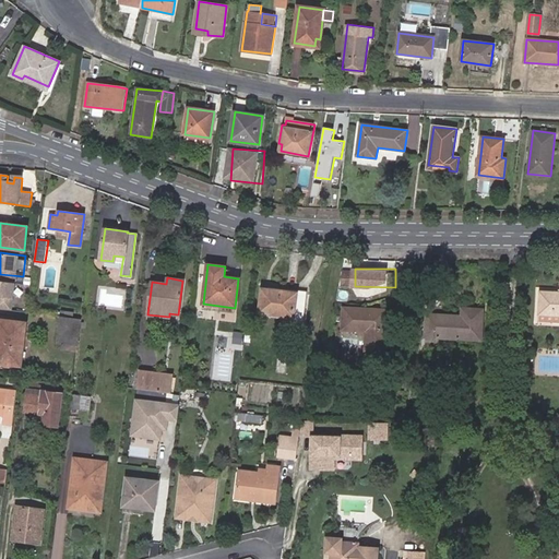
[(0,308),(18,310),(20,282),(0,280),(0,308)]
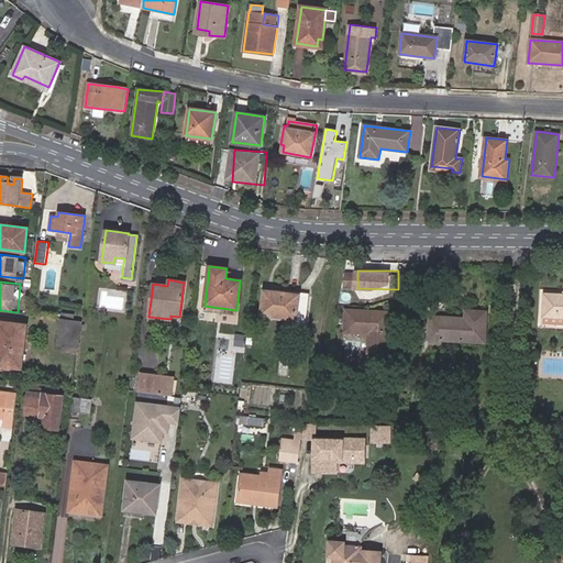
[(307,296),(264,290),(262,315),(304,320),(307,296)]
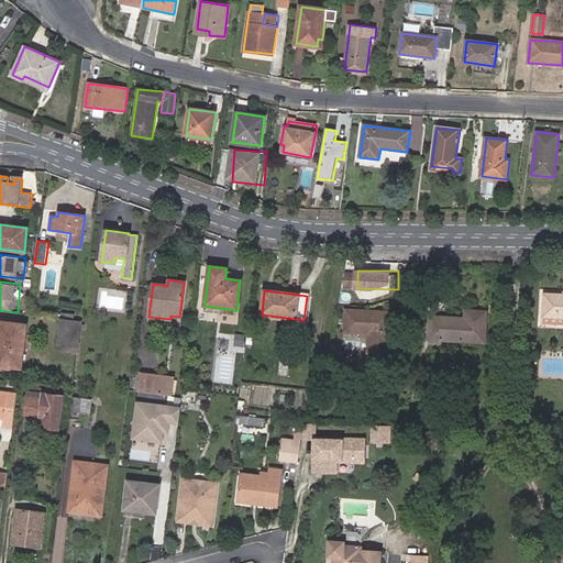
[(562,294),(543,294),(542,318),(562,318),(562,294)]
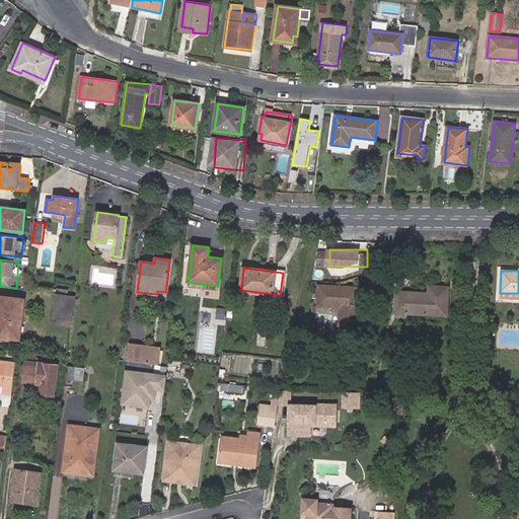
[(359,288),(319,285),(317,306),(340,307),(339,325),(357,326),(359,288)]
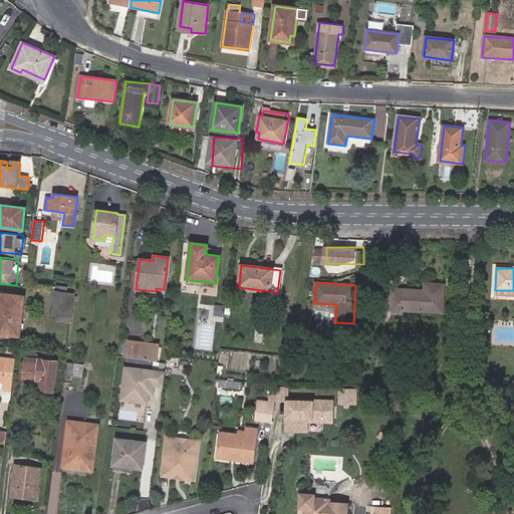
[(424,290),(393,288),(392,310),(442,313),(444,284),(425,283),(424,290)]
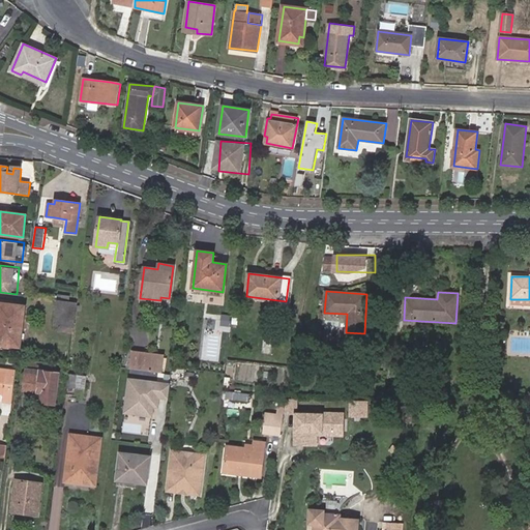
[(74,334),(78,302),(56,300),(53,325),(59,326),(58,332),(74,334)]
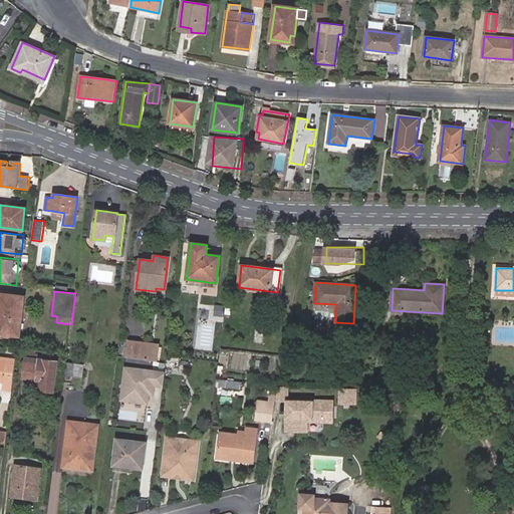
[(24,296),(0,292),(0,333),(19,336),(24,296)]
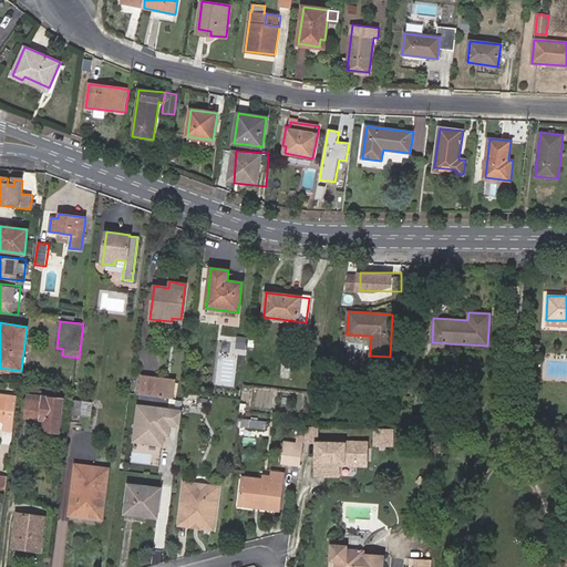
[(142,375),(140,394),(163,398),(166,379),(142,375)]
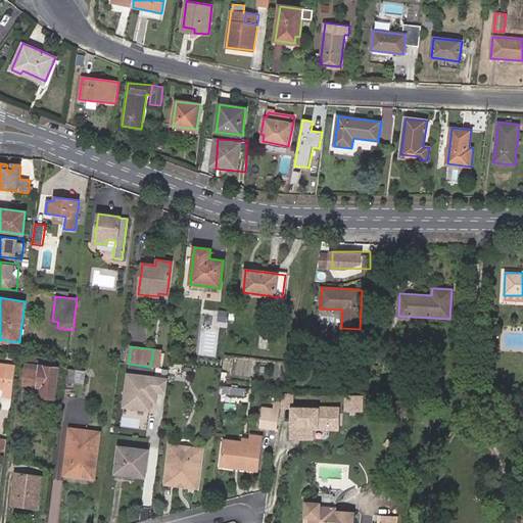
[(150,367),(158,368),(161,350),(153,349),(150,367)]
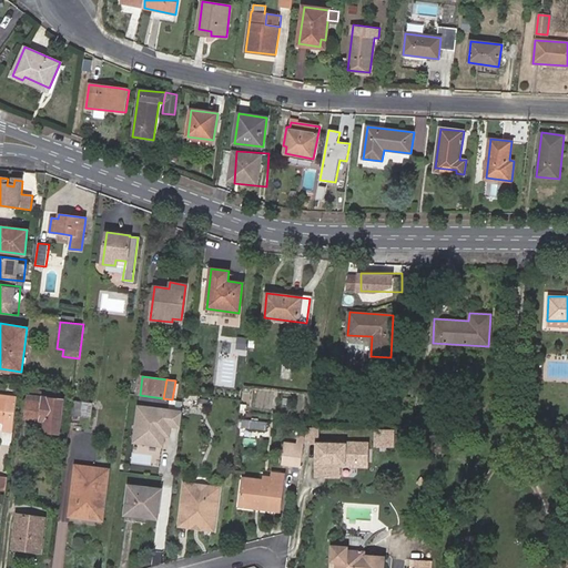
[(13,432),(18,397),(0,394),(0,421),(4,422),(3,429),(13,432)]
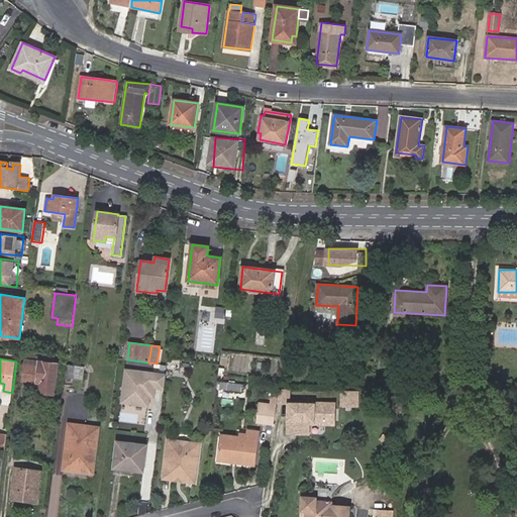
[(65,378),(66,371),(57,370),(58,364),(37,362),(37,366),(26,365),(24,380),(41,382),(40,393),(54,395),(53,398),(62,399),(65,378)]
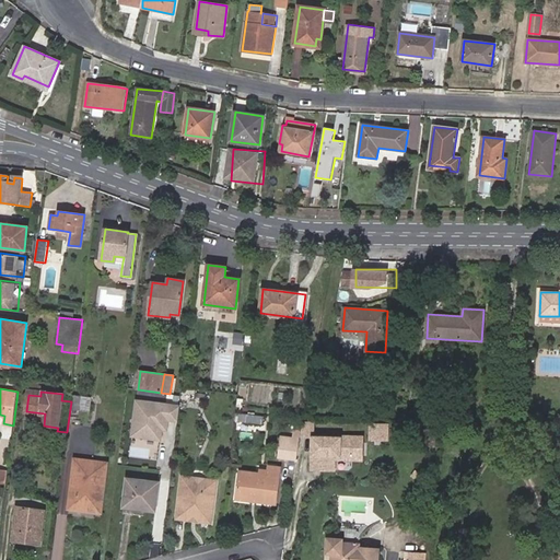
[(81,396),(72,395),(71,401),(70,409),(79,410),(81,396)]
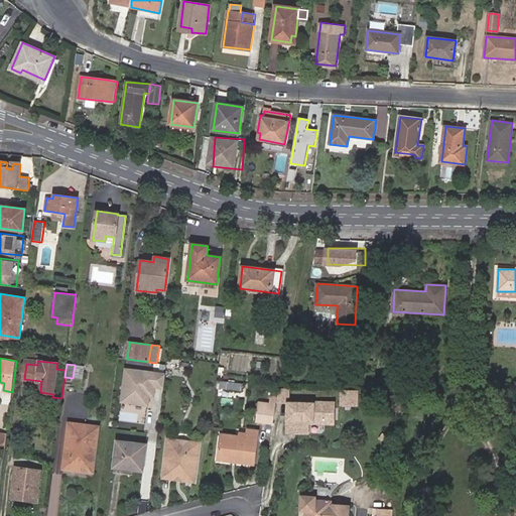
[(81,379),(83,366),(75,365),(73,378),(81,379)]
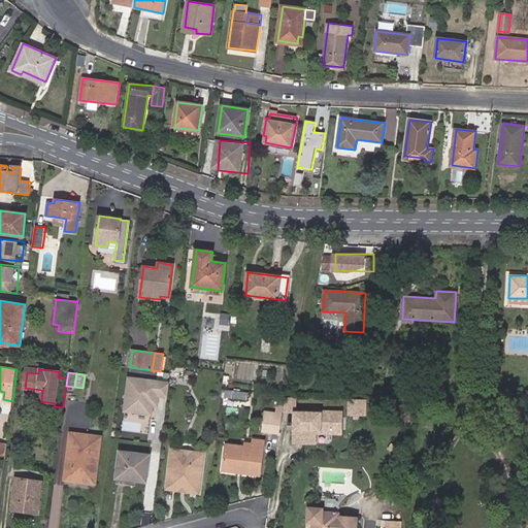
[(169,382),(126,375),(121,413),(156,418),(159,397),(167,398),(169,382)]
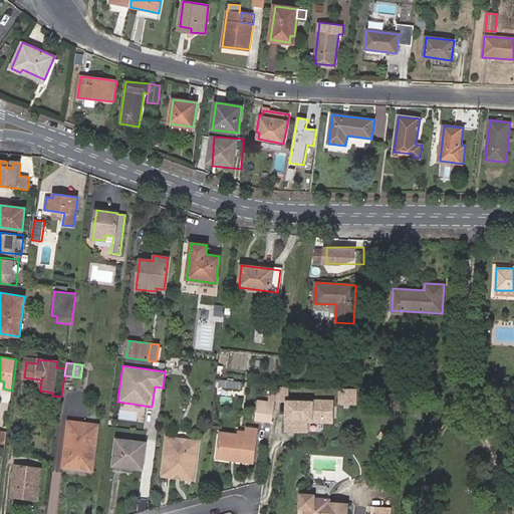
[(216,379),(215,386),(241,389),(241,382),(216,379)]
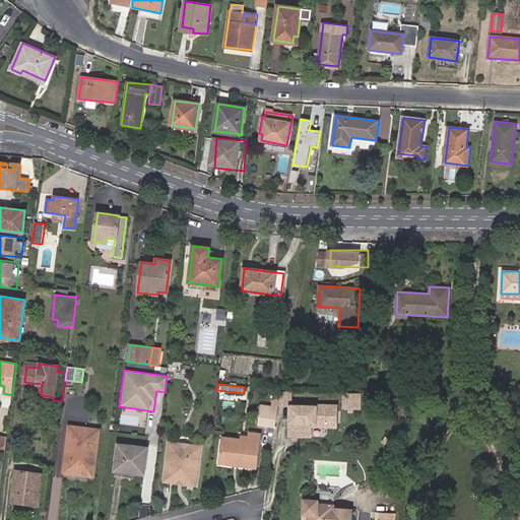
[(282,389),(280,398),(295,401),(296,389),(282,389)]
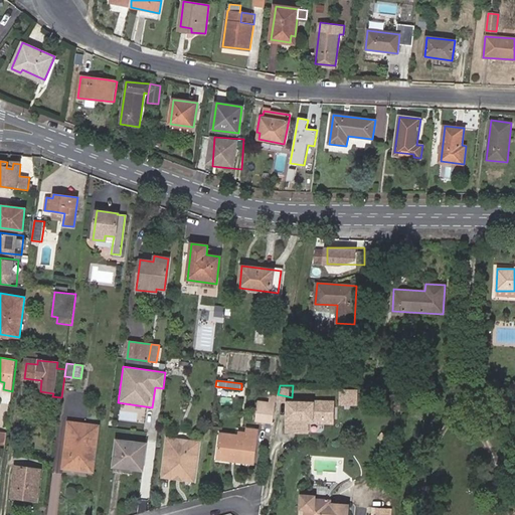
[(345,390),(344,402),(358,404),(360,392),(345,390)]
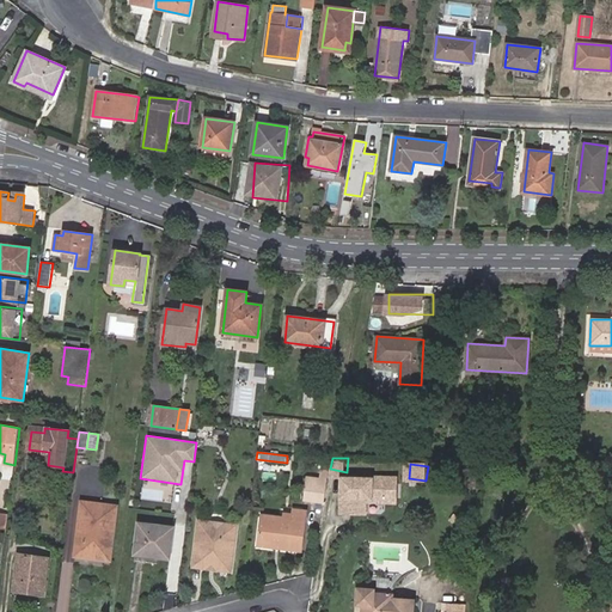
[(391,477),(347,472),(342,507),(362,510),(362,507),(386,510),(391,477)]
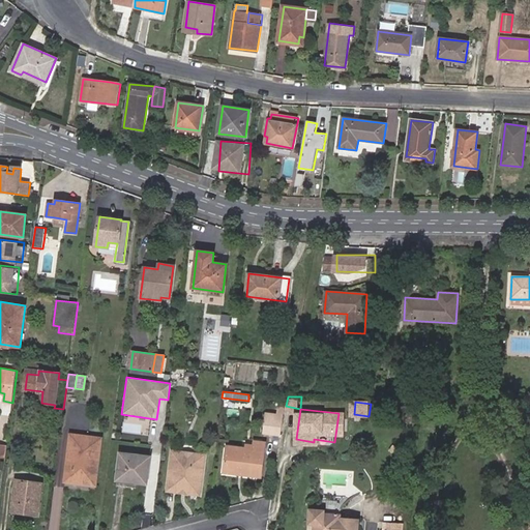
[(264,432),(282,435),(285,415),(283,415),(276,414),(267,412),(264,432)]
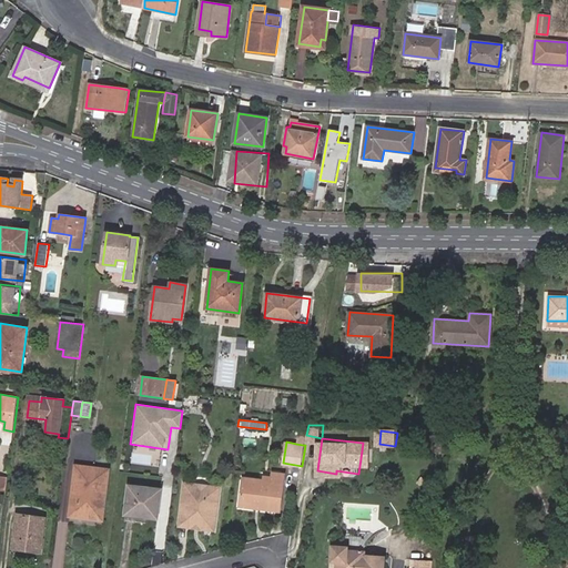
[(317,470),(316,474),(338,476),(338,474),(366,477),(371,444),(363,443),(358,474),(336,470),(336,474),(317,470)]
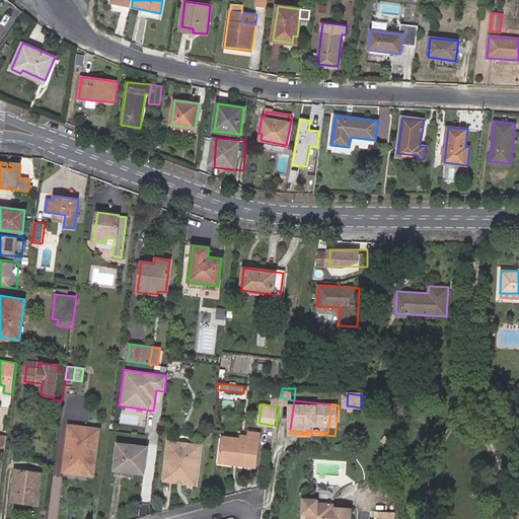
[(65,446),(62,469),(92,472),(97,427),(67,424),(66,439),(69,440),(69,447),(65,446)]
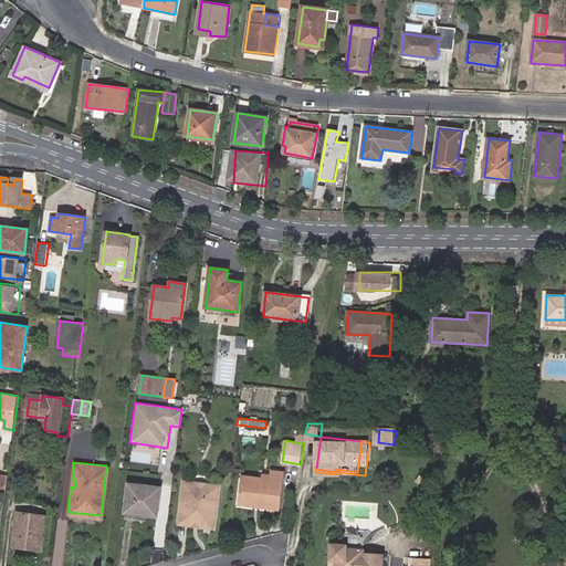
[(270,480),(262,479),(242,477),(239,504),(279,509),(283,473),(272,471),(271,477),(270,480)]
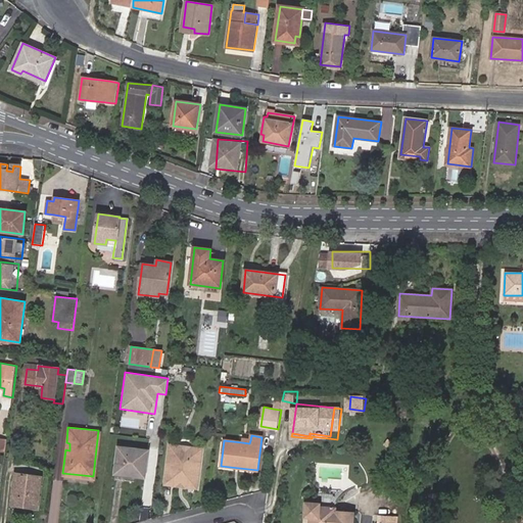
[(180,445),(170,444),(164,484),(178,485),(178,482),(185,483),(184,486),(197,488),(202,448),(192,447),(191,453),(180,452),(180,445)]
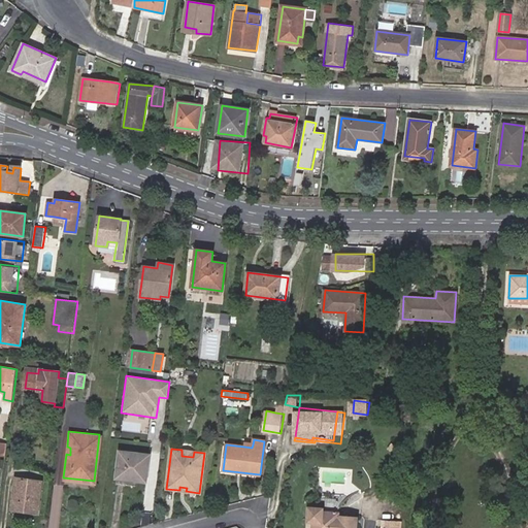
[(137,477),(137,481),(146,482),(150,455),(121,451),(118,474),(137,477)]
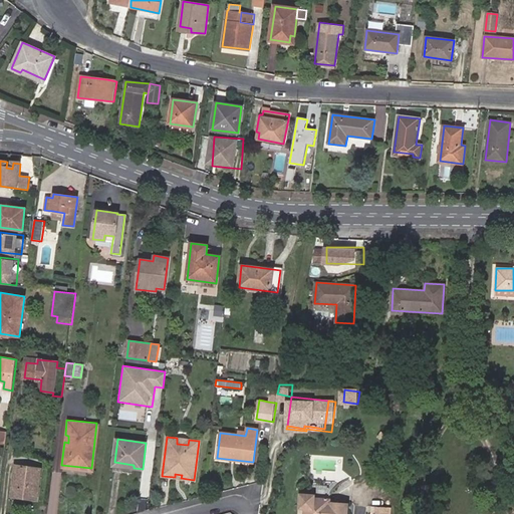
[(40,469),(15,466),(11,496),(36,499),(40,469)]
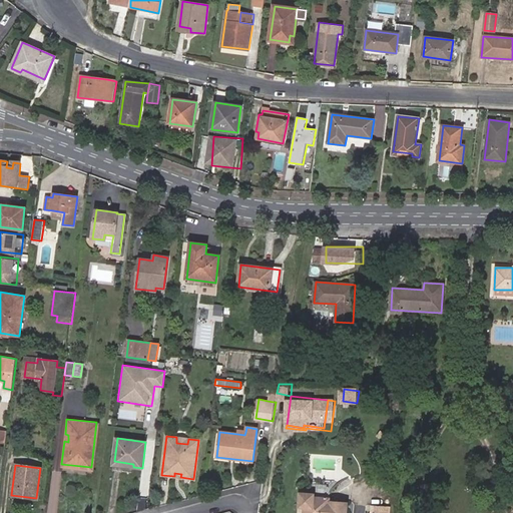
[(329,502),(329,498),(313,497),(313,494),(301,494),(299,507),(304,508),(303,512),(345,512),(346,504),(329,502)]
